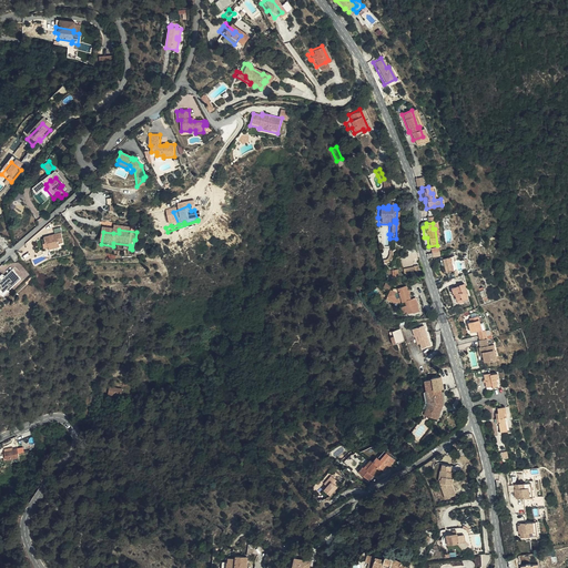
[(60,239),(59,233),(51,234),(52,240),(41,242),(42,247),(40,249),(41,255),(46,254),(47,257),(57,255),(57,252),(61,252),(59,240),(60,239)]
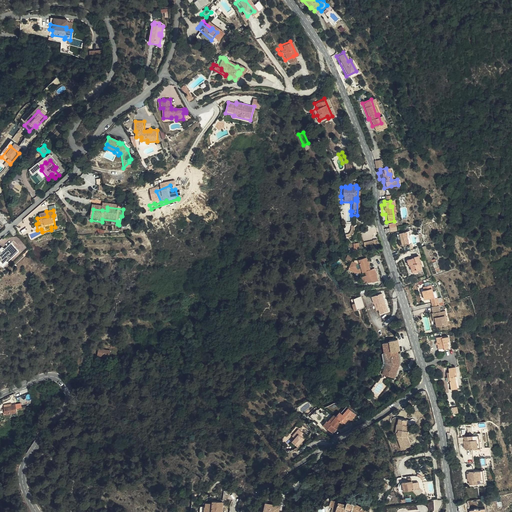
[(345,234),(341,235),(342,238),(347,237),(349,234),(351,230),(351,226),(348,227),(349,231),(345,234)]
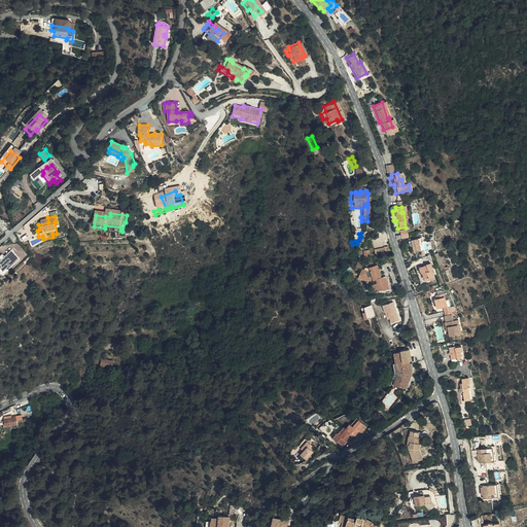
[(407,241),(411,253),(417,252),(419,251),(417,243),(418,243),(417,239),(407,241)]
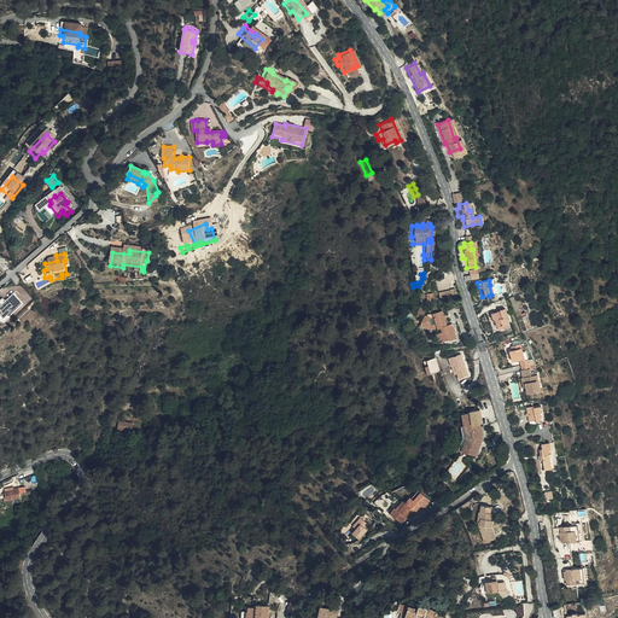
[(450,297),(448,290),(436,292),(438,301),(450,297)]
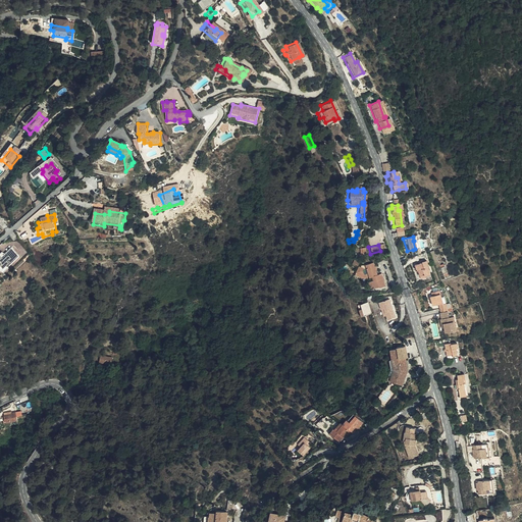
[(4,271),(15,261),(8,254),(0,260),(0,272),(2,270),(4,271)]
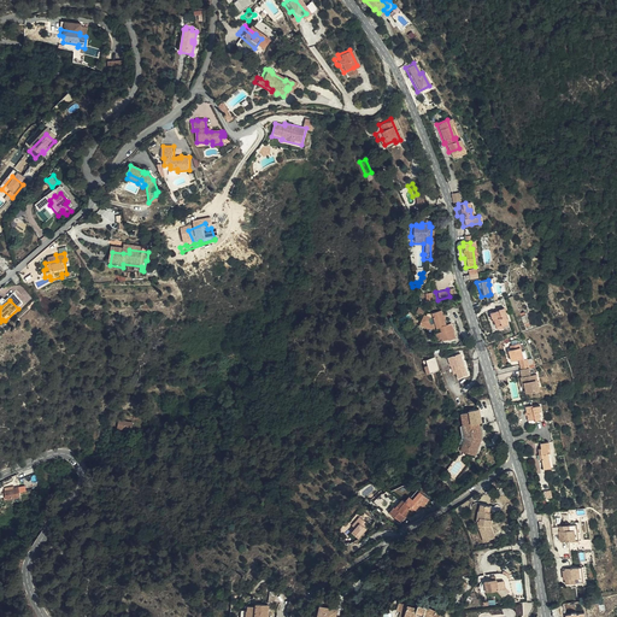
[(435,331),(438,338),(438,340),(446,339),(446,340),(452,339),(448,324),(442,325),(439,311),(429,315),(425,313),(424,315),(423,317),(422,318),(421,321),(424,322),(423,324),(428,327),(429,325),(433,328),(433,331),(435,331)]
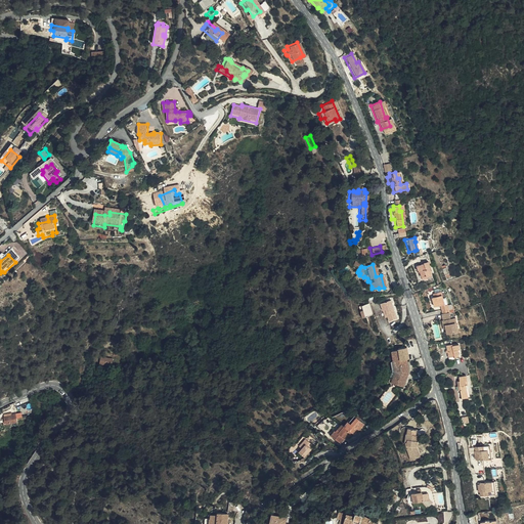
[(428,264),(424,266),(424,268),(417,271),(419,276),(421,275),(423,281),(427,279),(429,281),(434,279),(430,271),(431,271),(428,264)]
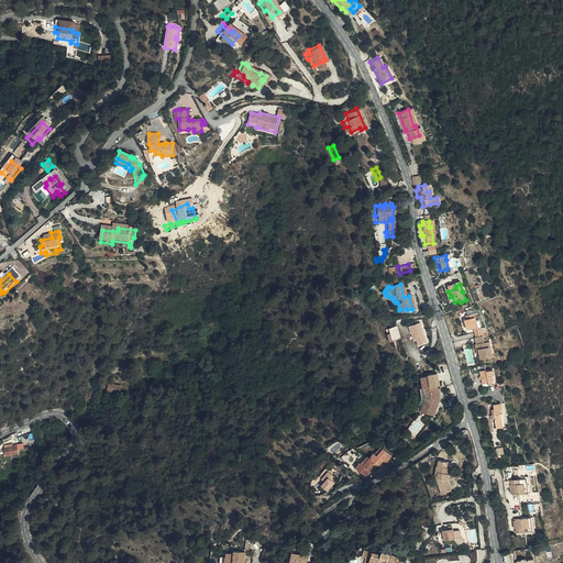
[(463,330),(467,328),(473,327),(471,319),(467,312),(461,315),(462,319),(459,320),(461,324),(463,330)]
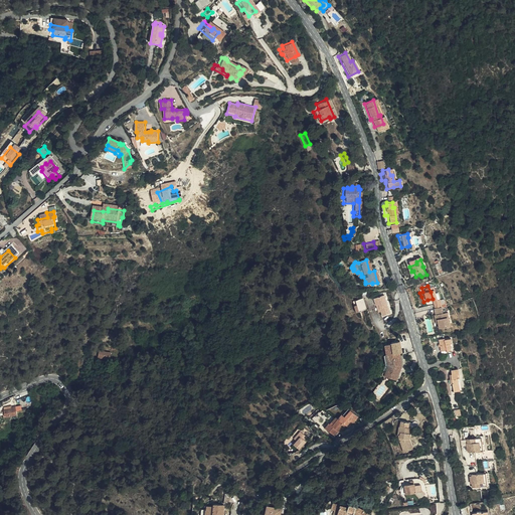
[(376,304),(377,304),(379,303),(381,311),(383,315),(390,312),(387,303),(386,304),(385,302),(386,301),(384,294),(374,298),(376,304)]
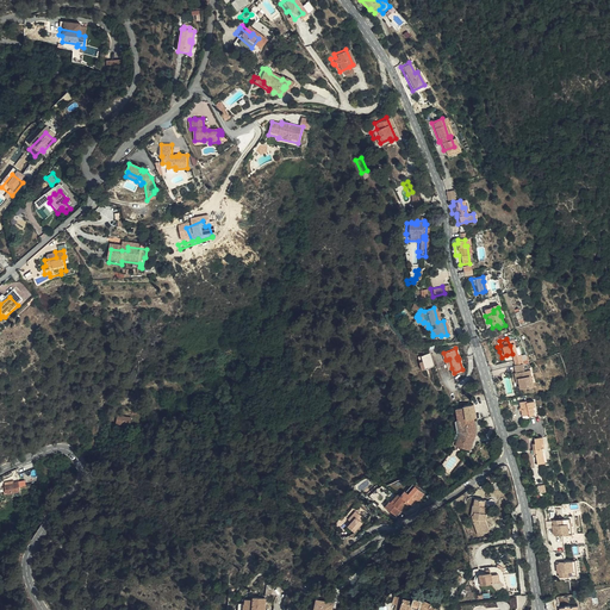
[(506,358),(510,365),(518,362),(523,360),(526,360),(524,356),(518,358),(517,353),(506,358)]
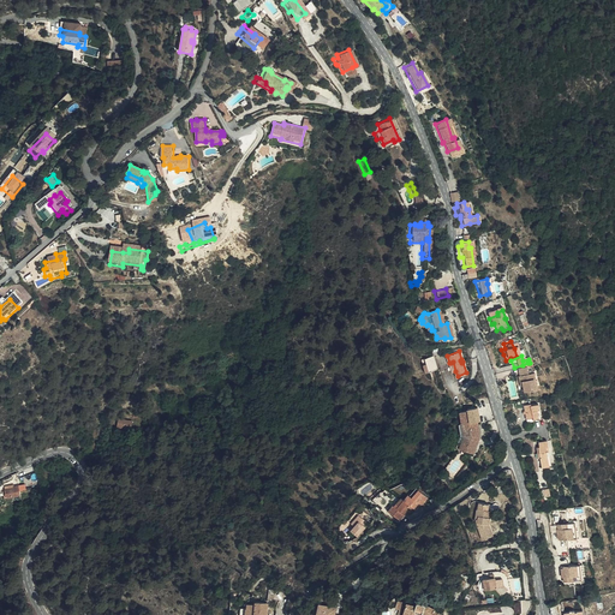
[(436,370),(431,357),(423,359),(428,372),(436,370)]
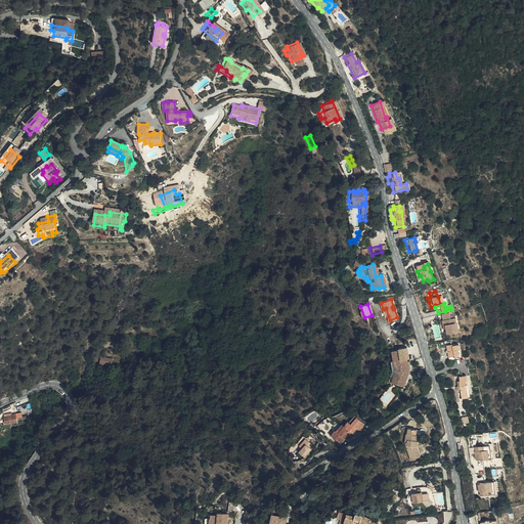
[(446,315),(438,317),(440,326),(442,325),(443,331),(444,336),(456,333),(453,319),(447,319),(446,315)]
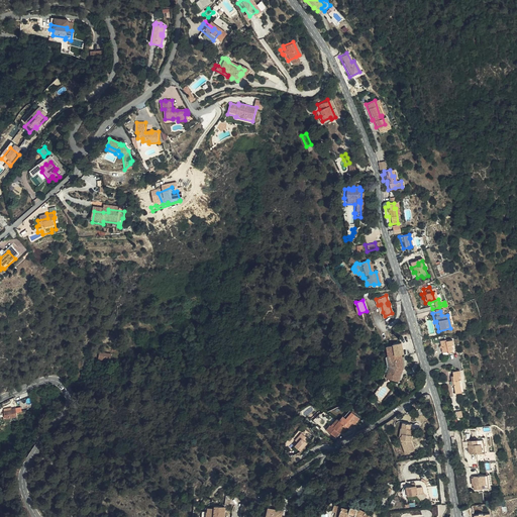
[(446,341),(440,341),(441,352),(446,352),(447,353),(452,353),(451,343),(447,343),(446,341)]
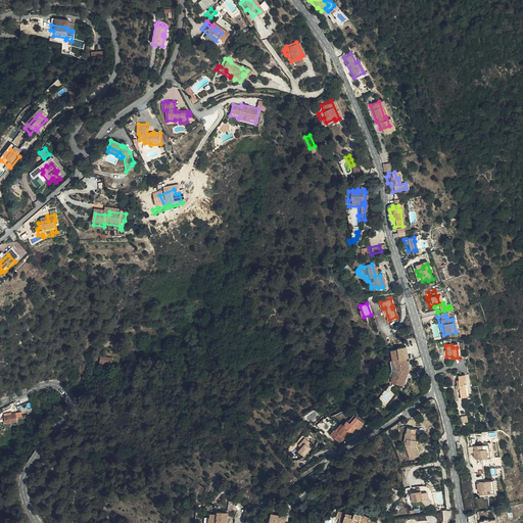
[(393,383),(403,387),(410,373),(408,360),(410,359),(408,347),(399,349),(398,348),(391,349),(393,360),(391,360),(392,369),(390,377),(390,379),(391,382),(393,383)]
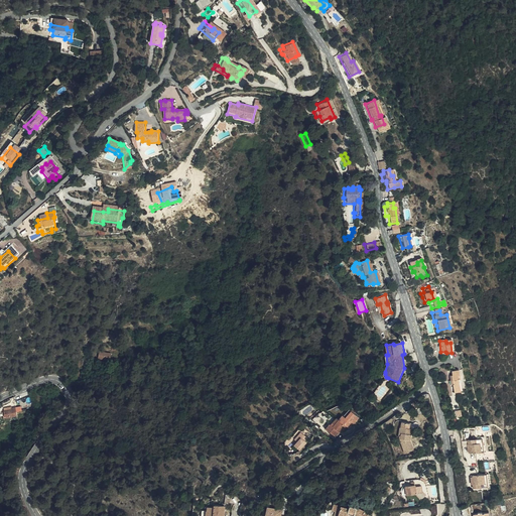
[(97,372),(103,374),(108,376),(110,370),(100,366),(97,372)]
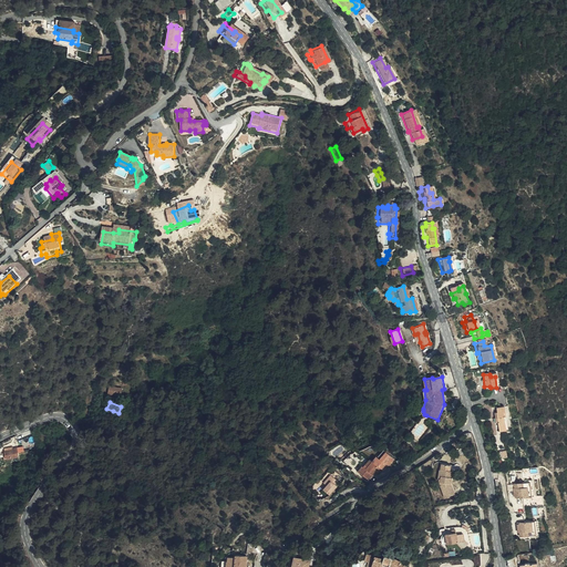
[(506,415),(504,406),(497,408),(498,412),(495,412),(496,418),(497,418),(498,422),(500,431),(504,430),(506,430),(504,416),(506,415)]
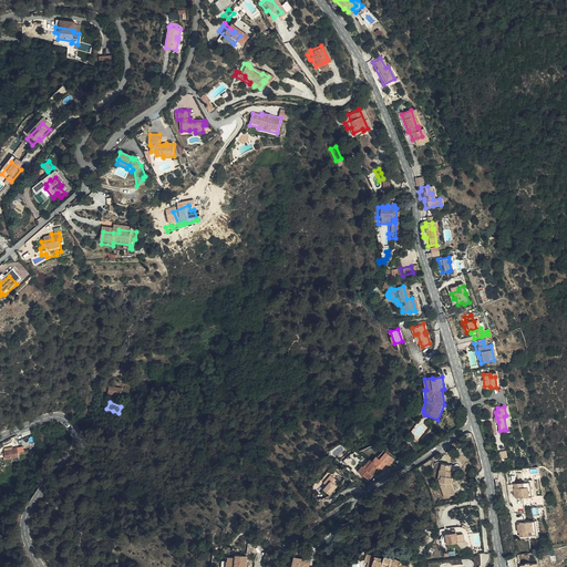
[(373,461),(383,470),(388,464),(390,465),(394,459),(387,452),(380,459),(378,457),(378,456),(373,461)]
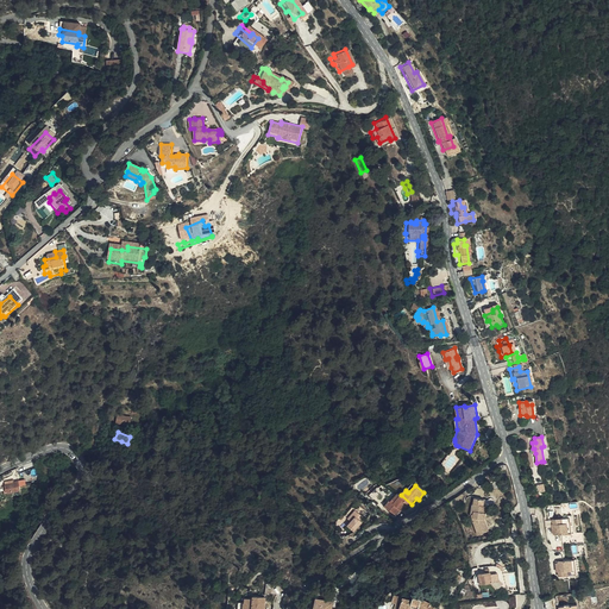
[(2,491),(4,497),(18,495),(16,487),(11,487),(11,489),(2,491)]
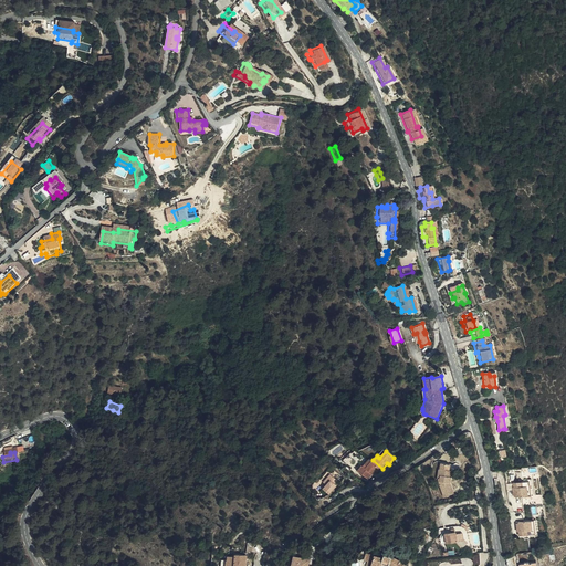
[(383,470),(383,469),(373,460),(367,468),(364,465),(363,464),(359,469),(369,478),(375,472),(377,473),(380,468),(383,470)]
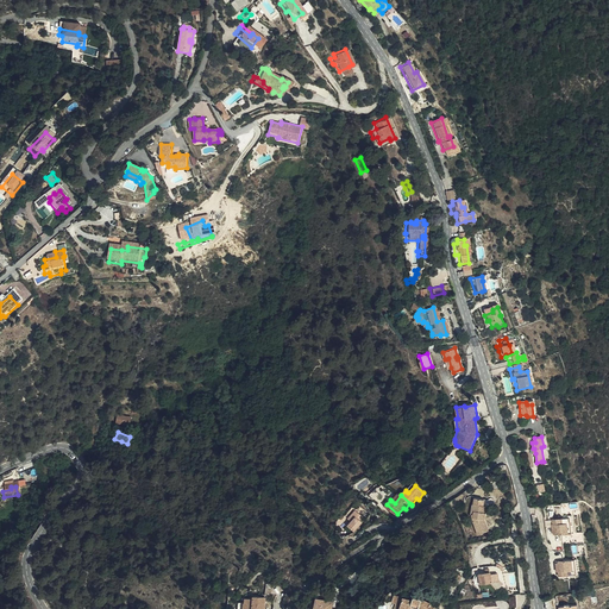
[(481,513),(483,507),(484,500),(476,497),(475,503),(473,503),(471,512),(473,512),(472,515),(471,516),(471,519),(471,520),(476,537),(485,533),(483,527),(485,527),(483,520),(484,514),(481,513)]
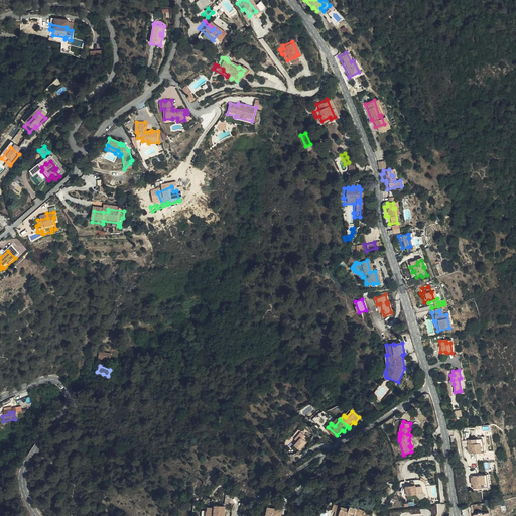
[(297,441),(303,434),(300,431),(294,439),(297,441)]
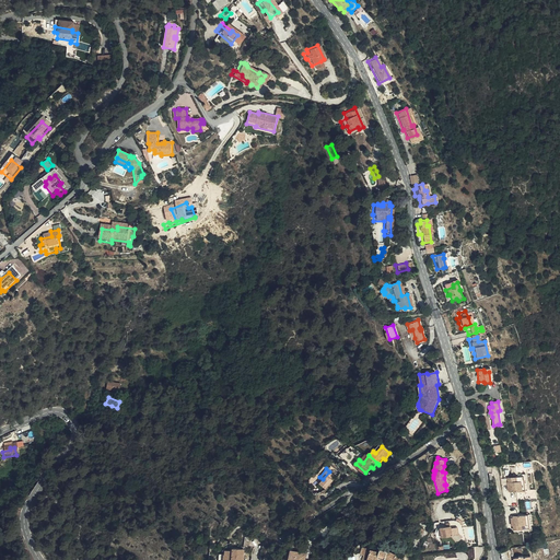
[(335,475),(329,471),(323,479),(321,483),(326,488),(334,479),(333,478),(335,475)]
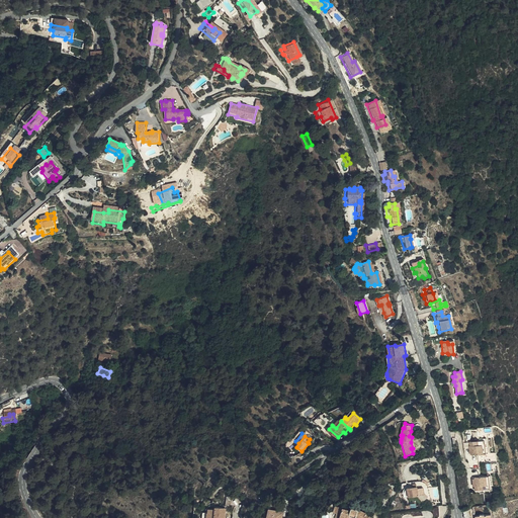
[(488,453),(487,439),(486,439),(478,440),(478,442),(468,442),(468,446),(467,446),(467,453),(469,453),(469,455),(488,453)]
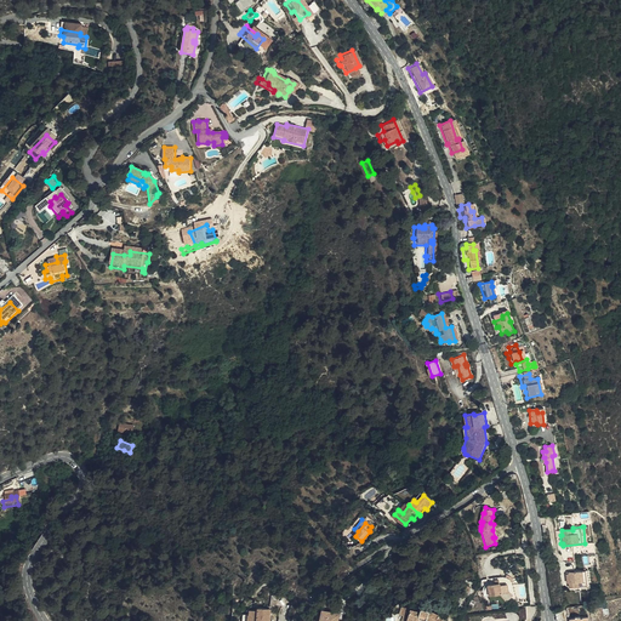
[(590,590),(588,571),(586,571),(569,573),(569,575),(567,576),(568,584),(569,584),(569,585),(569,588),(576,588),(576,591),(590,590)]
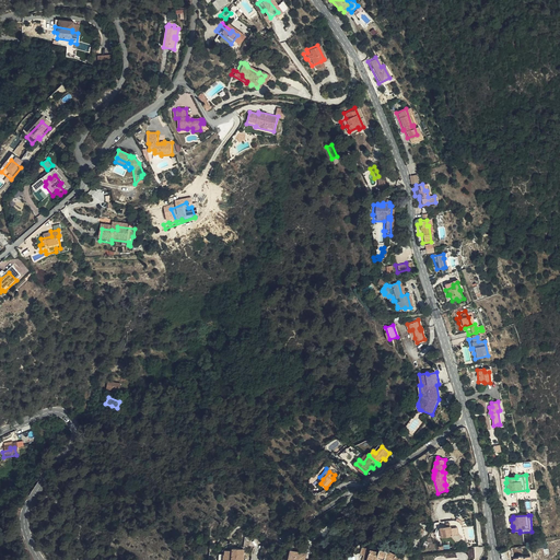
[(433,526),(424,521),(421,527),(430,532),(433,526)]
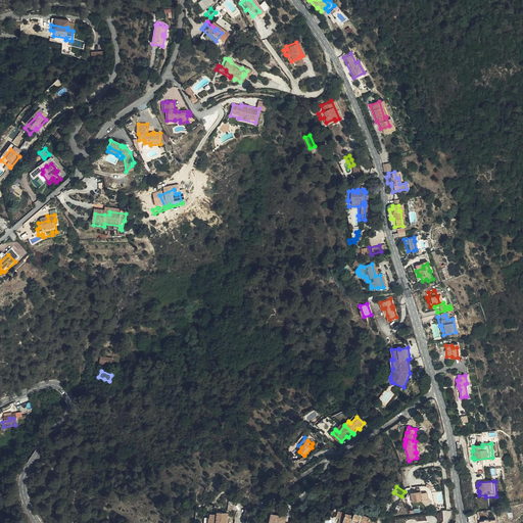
[(421,491),(413,492),(414,501),(422,500),(427,506),(432,501),(429,497),(428,492),(421,493),(421,491)]
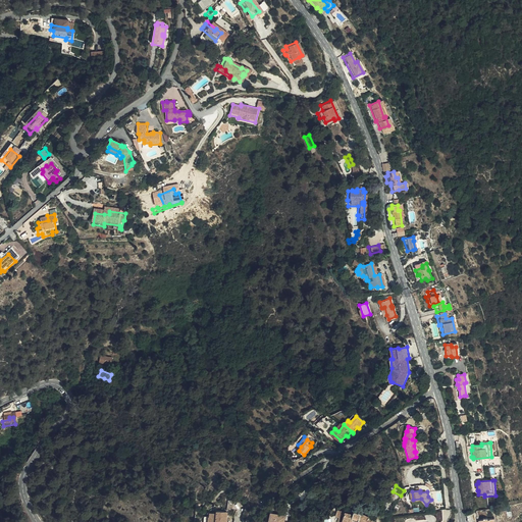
[(227,521),(227,517),(225,516),(225,512),(216,511),(215,514),(210,513),(210,517),(209,517),(209,521),(227,521)]
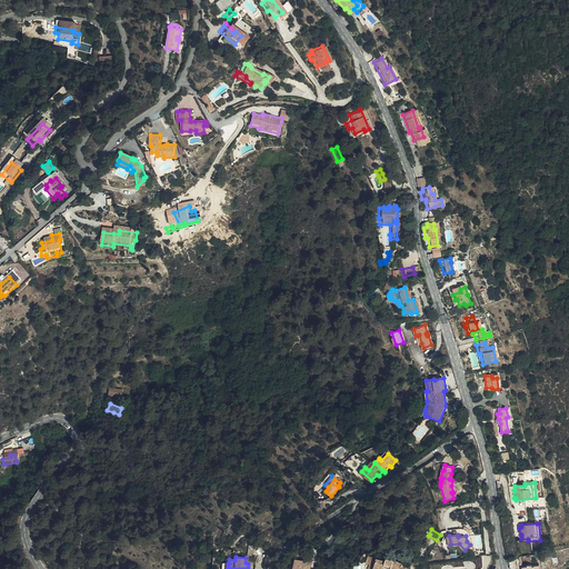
[(309,568),(312,560),(296,557),(292,568),(309,568)]
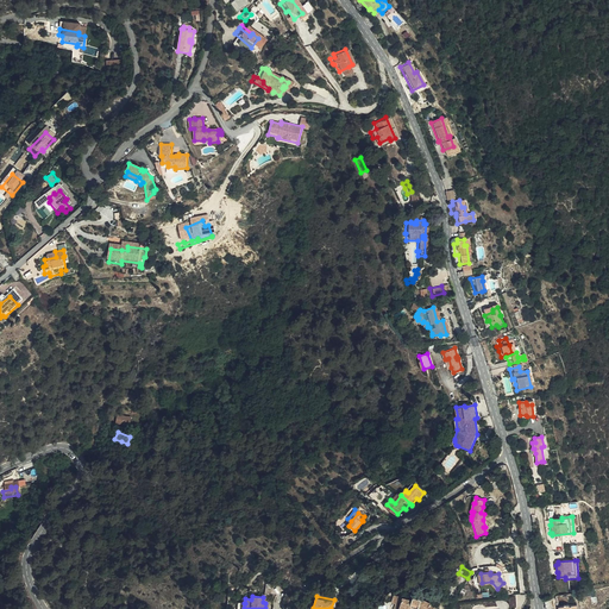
[(415,598),(415,600),(422,603),(431,608),(432,606),(424,600),(418,597),(415,598)]
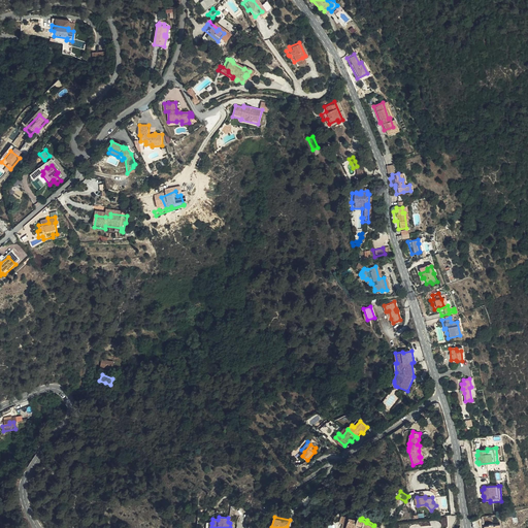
[(359,522),(352,519),(348,527),(377,527),(376,527),(374,525),(373,527),(366,523),(360,520),(359,522)]
